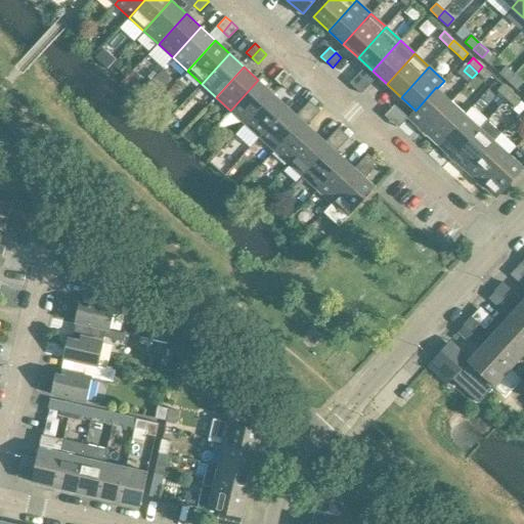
[(482,67),(477,73),(486,81),(492,75),(482,67)]
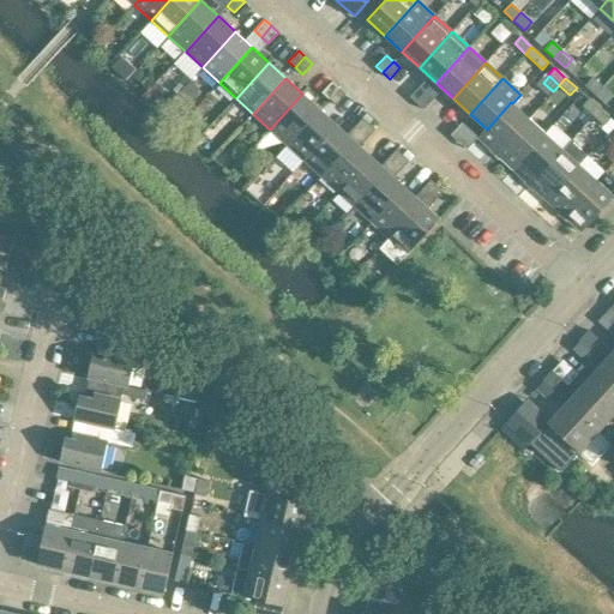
[(593,78),(585,85),(595,95),(602,88),(593,78)]
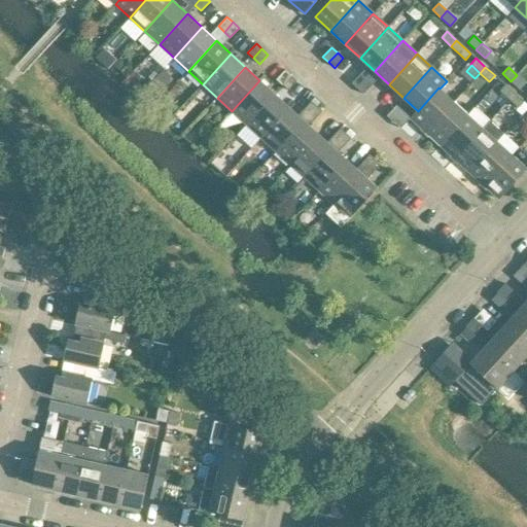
[(277,79),(282,84),(291,75),(285,70),(277,79)]
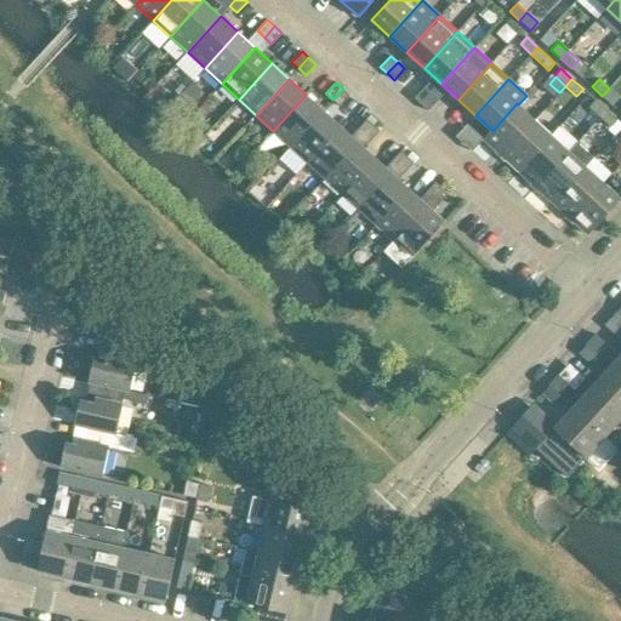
[(415,98),(421,104),(432,93),(425,87),(415,98)]
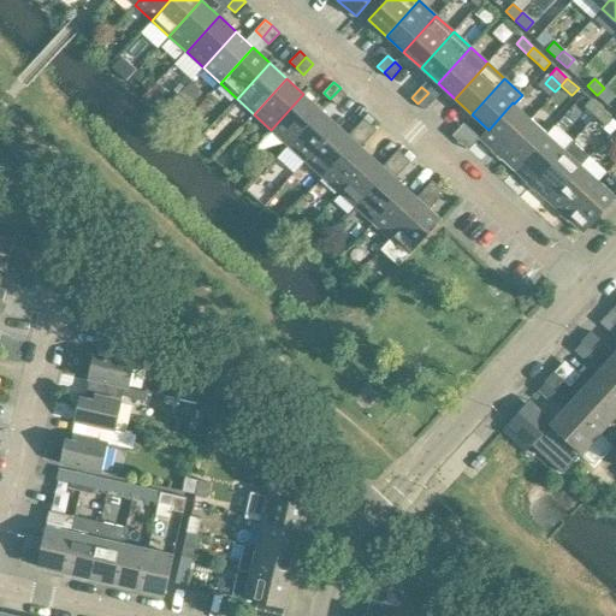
[(341,88),(330,99),(337,106),(348,95),(341,88)]
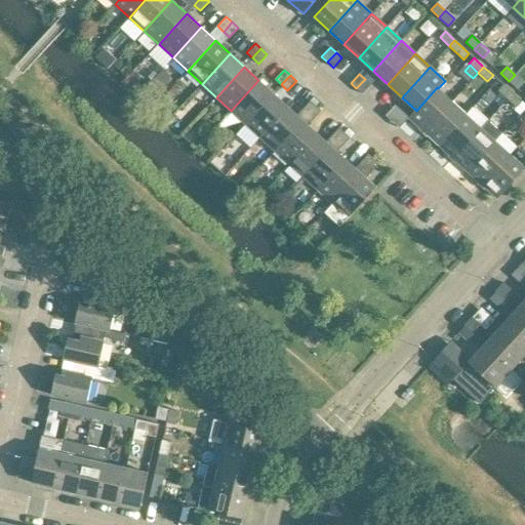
[(523,82),(515,75),(509,81),(517,89),(523,82)]
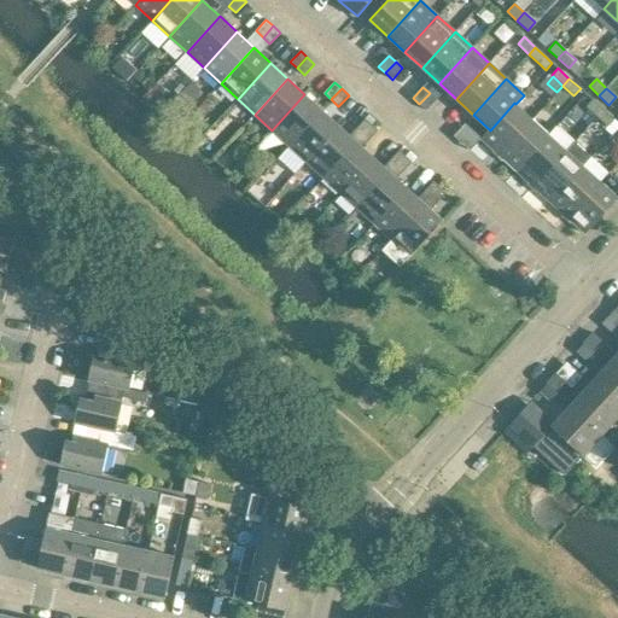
[(437,99),(430,93),(419,104),(426,111),(437,99)]
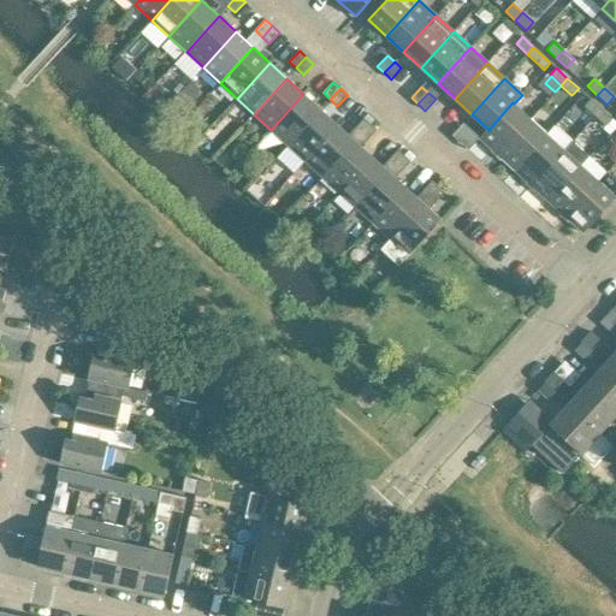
[(271,130),(289,146),(321,110),(303,94),(271,130)]
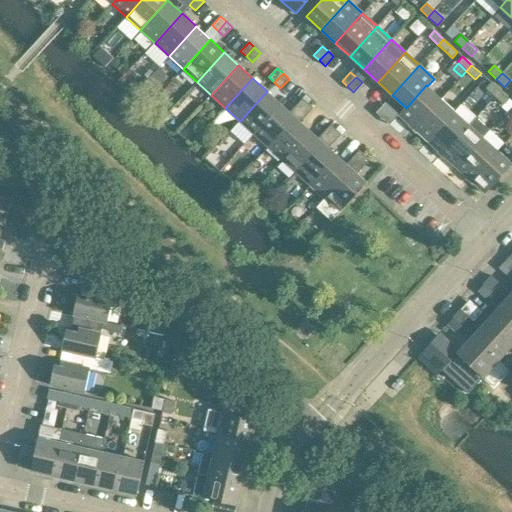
[(485,88),(494,96),(500,91),(491,82),(485,88)]
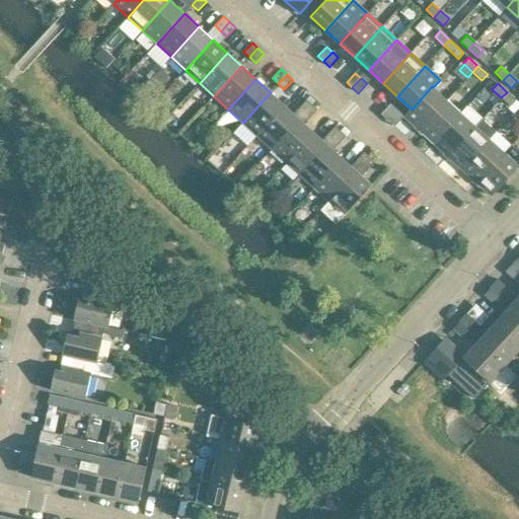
[(411,108),(403,116),(420,130),(447,99),(433,87),(432,86),(412,109),(411,108)]
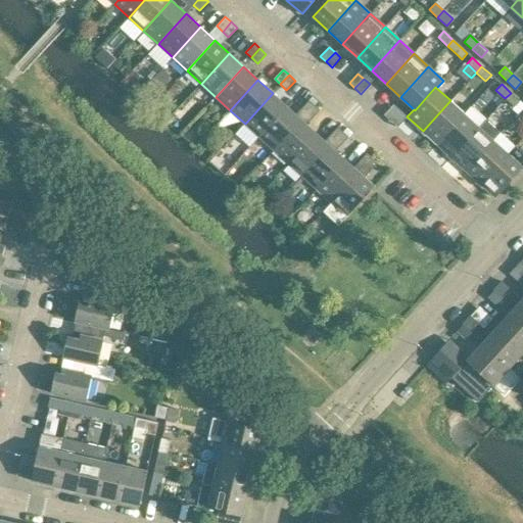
[(245,124),(259,137),(287,106),(273,93),(245,124)]
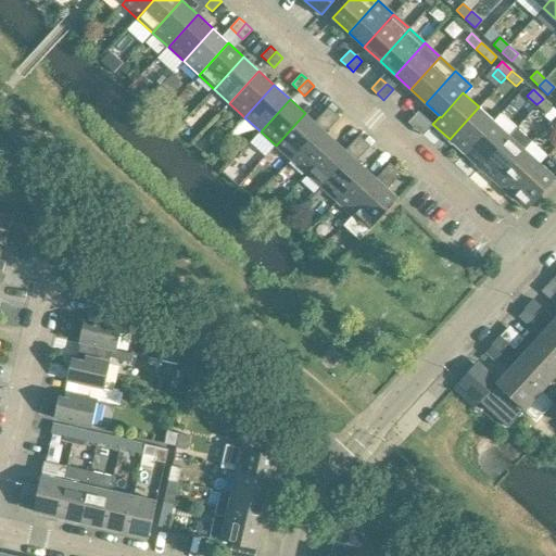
[(546,114),(553,108),(543,99),(536,104),(546,114)]
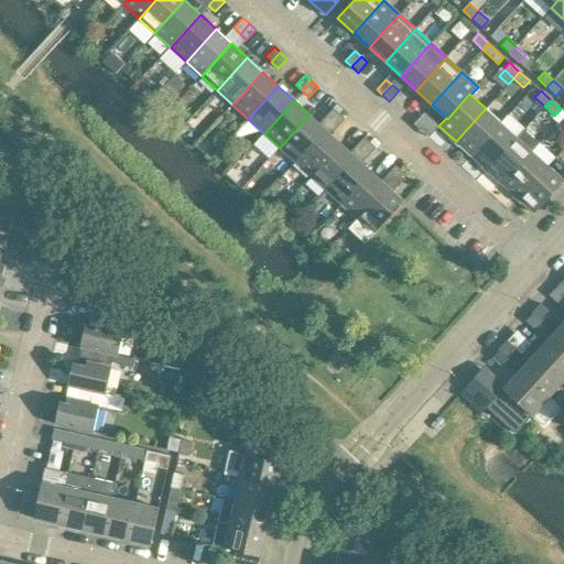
[(280,148),(295,161),(339,114),(333,108),(320,123),(310,115),(280,148)]
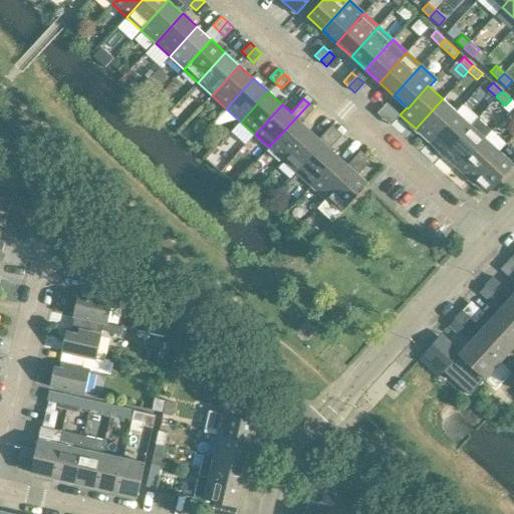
[(416,129),(430,142),(457,111),(443,98),(416,129)]
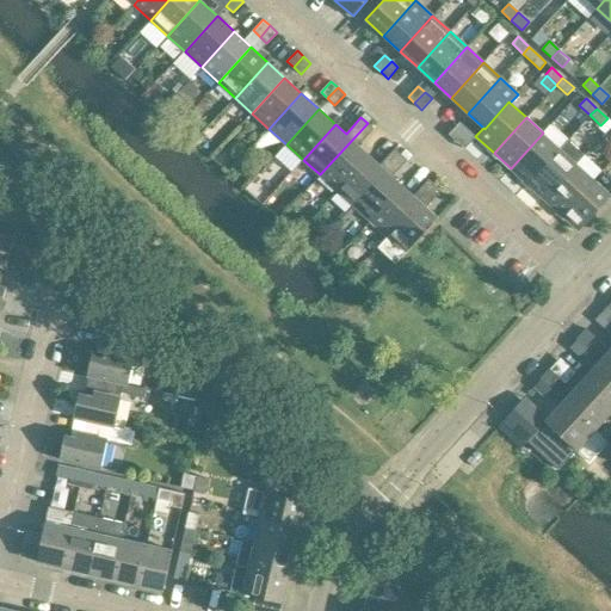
[(320,174),(337,190),(369,155),(358,146),(374,129),(368,123),(320,174)]
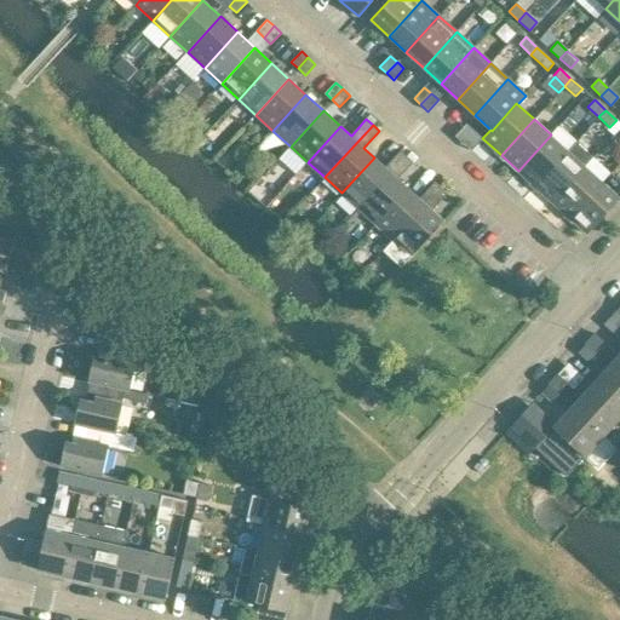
[(558,126),(551,135),(518,171),(535,187),(577,142),(558,126)]
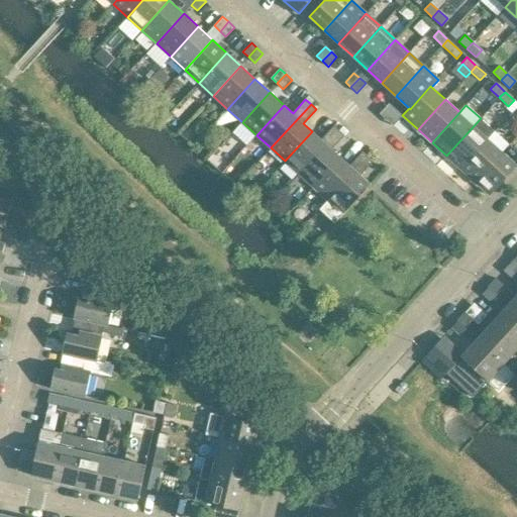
[(446,156),(460,169),(488,138),(495,131),(481,118),(446,156)]
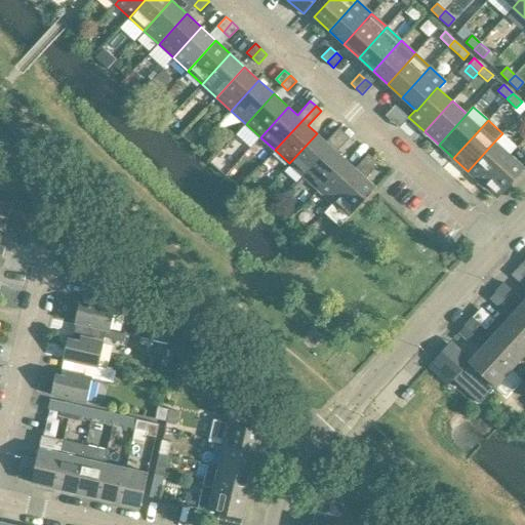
[(301,175),(304,176),(345,132),(339,127),(326,142),(317,133),(289,163),(301,175)]
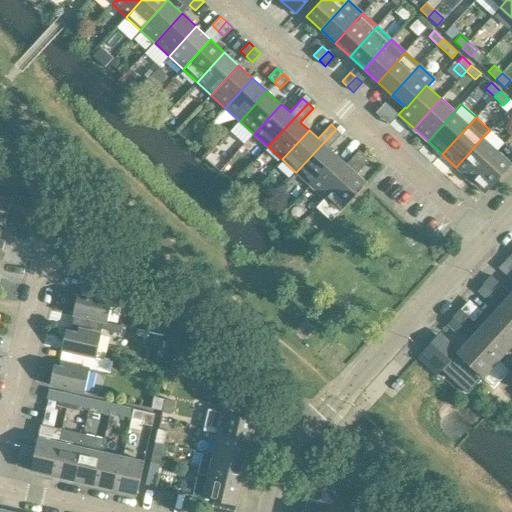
[(336,129),(296,172),(298,174),(310,185),(337,156),(328,148),(341,134),(336,129)]
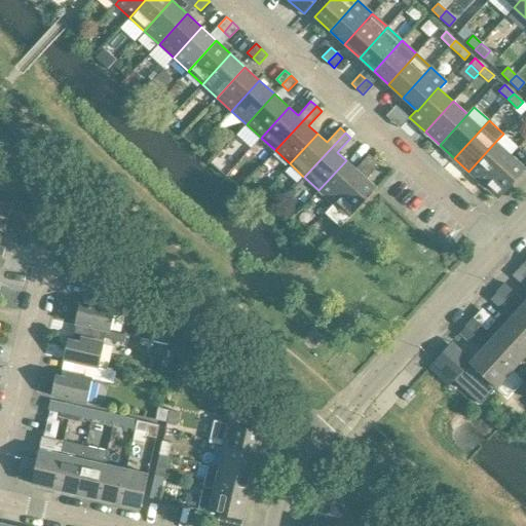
[(468,172),(483,185),(511,154),(496,141),(468,172)]
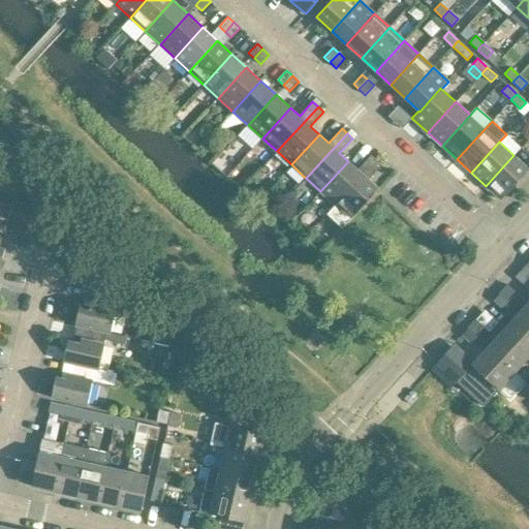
[(320,191),(335,205),(376,160),(371,155),(358,169),(348,161),(320,191)]
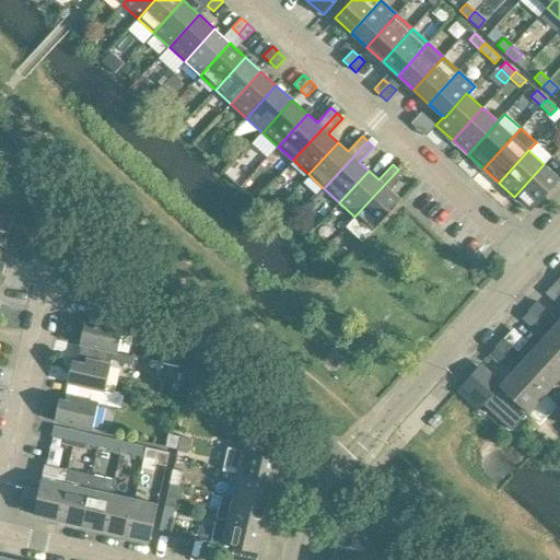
[(559,179),(544,164),(514,197),(531,211),(559,179)]
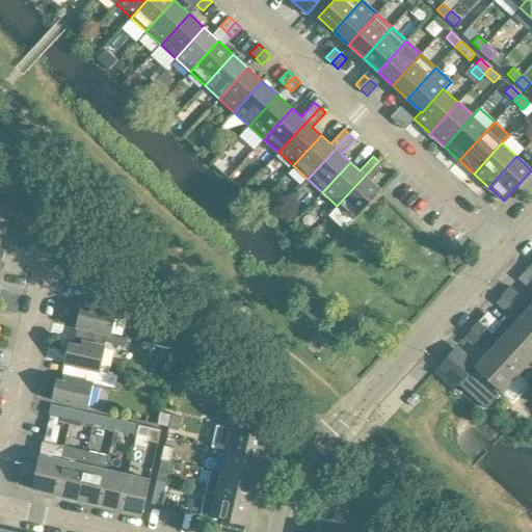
[(383,166),(378,161),(337,206),(328,215),(344,230),(378,192),(380,189),(371,181),(383,166)]
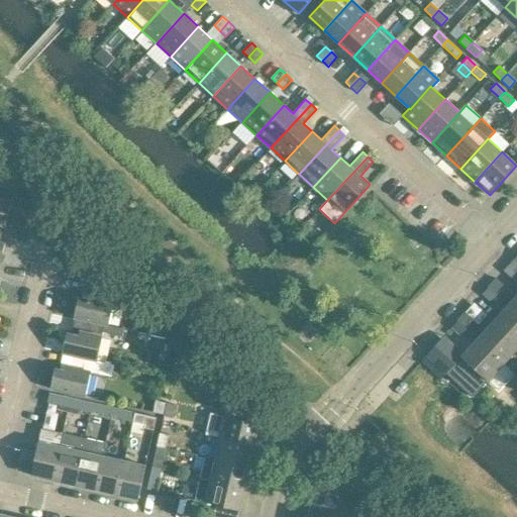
[(297,173),(292,178),(296,182),(301,176),(299,174),(297,173)]
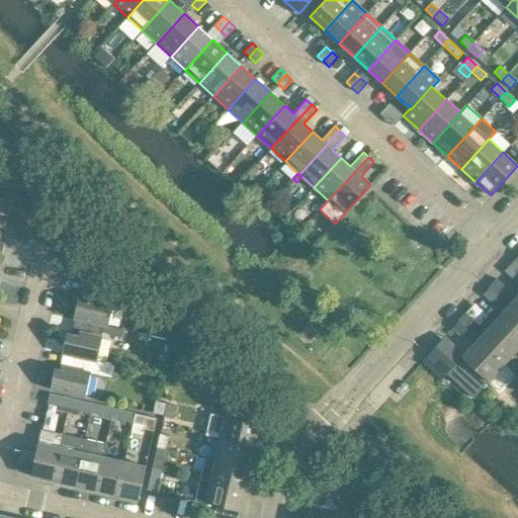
[(292,178),(287,184),(291,188),(296,182),(292,178)]
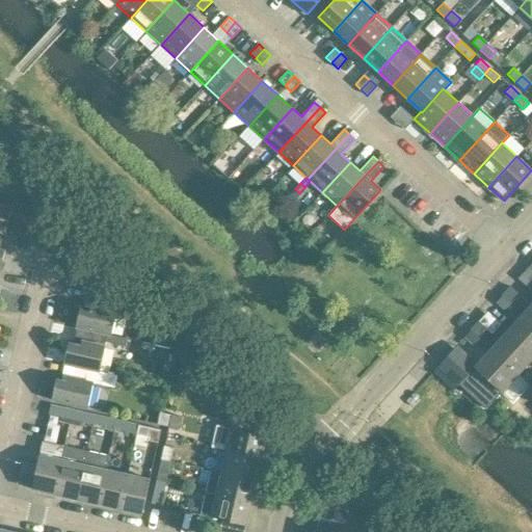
[(0,232),(5,233),(9,212),(1,210),(2,206),(10,197),(0,187),(0,232)]
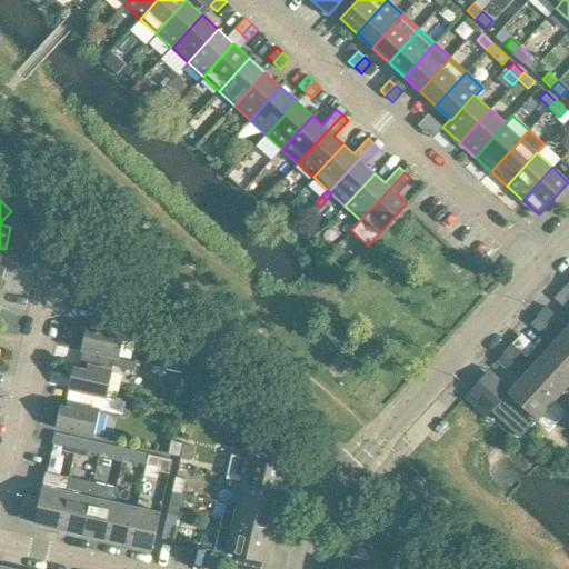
[(327,257),(337,247),(330,240),(321,250),(327,257)]
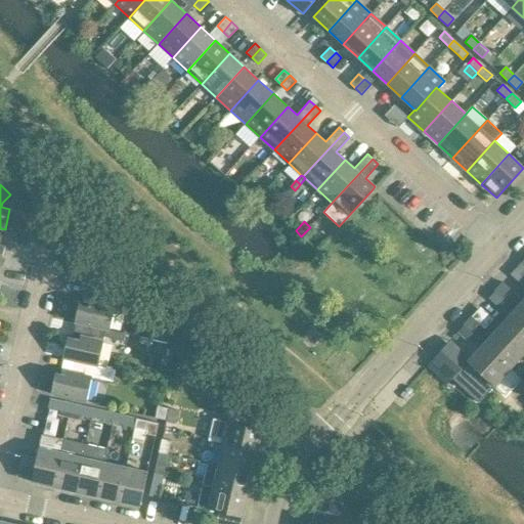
[(306,242),(300,248),(309,256),(315,250),(306,242)]
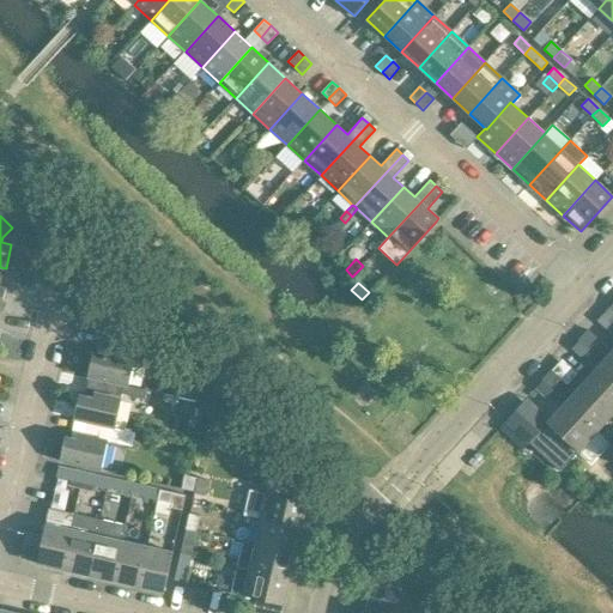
[(95,305),(90,316),(99,320),(103,310),(95,305)]
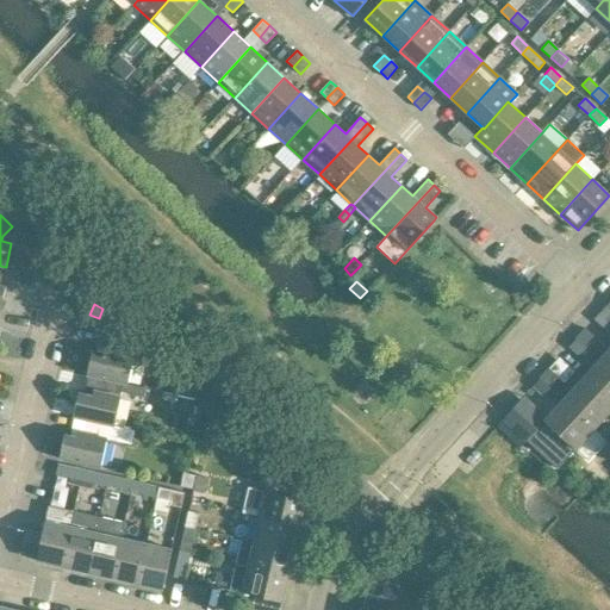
[(83,353),(80,369),(88,371),(87,375),(92,377),(123,383),(128,384),(132,365),(138,366),(148,360),(153,354),(123,328),(110,315),(106,335),(103,334),(100,346),(103,347),(101,353),(92,352),(92,355),(83,353)]
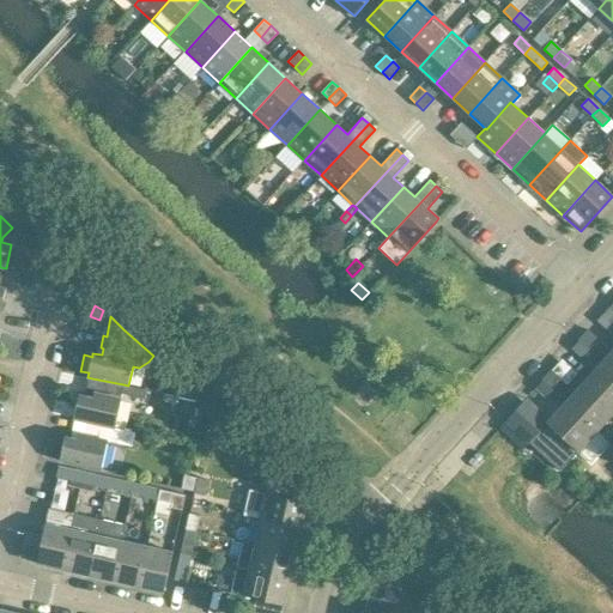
[(580,340),(588,347),(596,338),(588,331),(580,340)]
